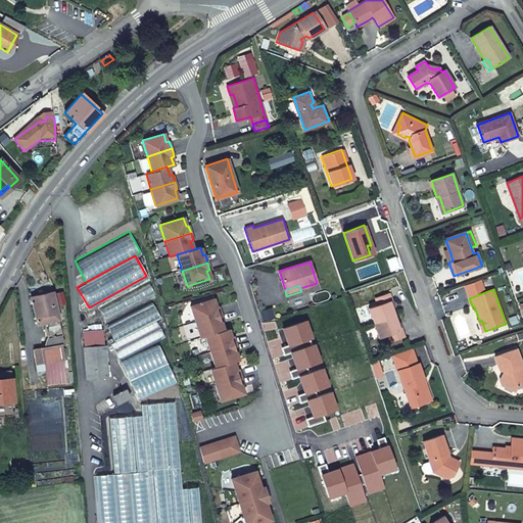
[(51,292),(30,298),(36,323),(37,323),(40,323),(42,322),(46,338),(43,346),(33,349),(37,372),(44,372),(46,385),(66,383),(63,359),(60,344),(63,343),(52,298),(51,292)]
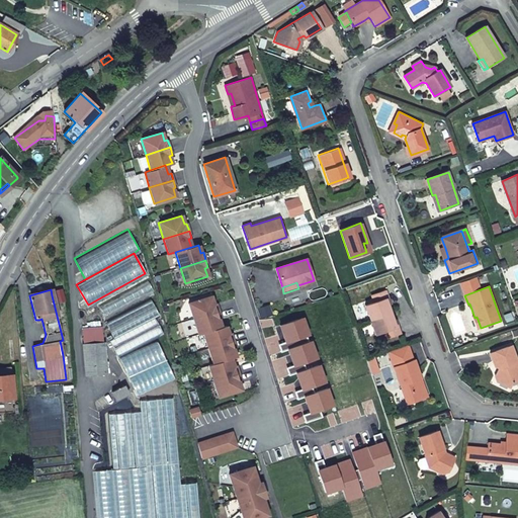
[(401,333),(398,326),(396,327),(394,321),(389,305),(386,298),(389,297),(386,290),(371,295),(373,301),(364,305),(375,335),(384,332),(386,339),(401,333)]
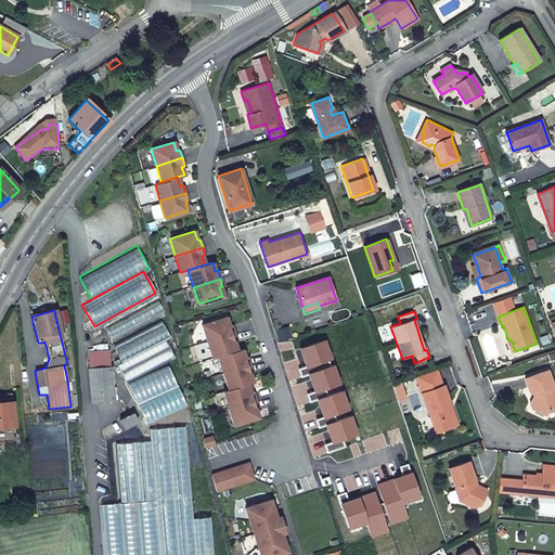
[(227,318),(202,325),(207,341),(234,333),(232,326),(229,326),(227,318)]
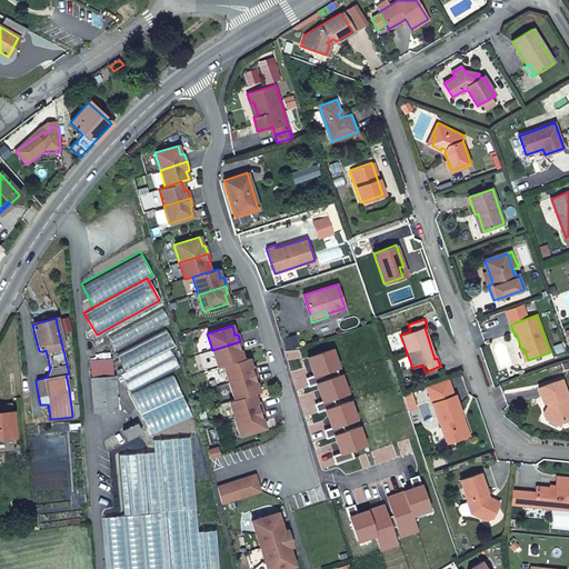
[(129,393),(180,367),(171,349),(175,348),(165,328),(115,353),(125,372),(119,375),(129,393)]
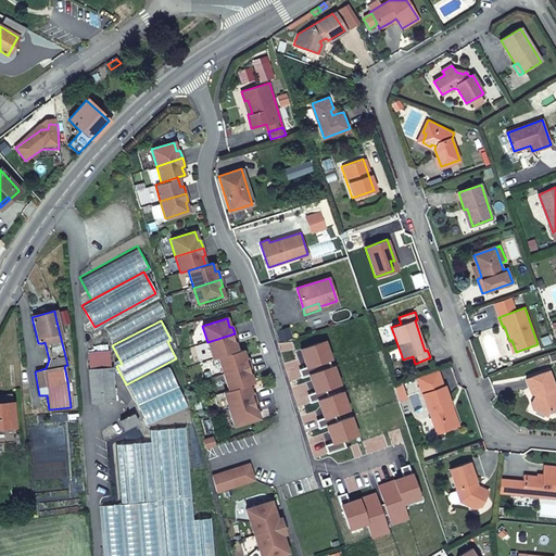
[(235,333),(207,342),(213,359),(218,357),(237,352),(235,343),(237,342),(235,333)]
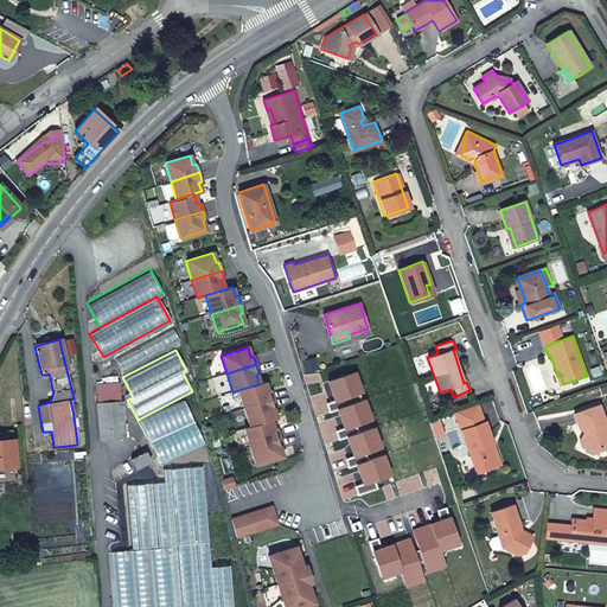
[(264,382),(259,384),(238,390),(243,409),(274,400),(270,390),(268,391),(264,382)]
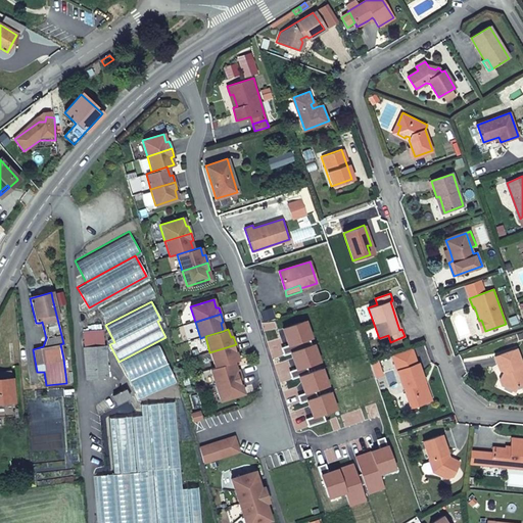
[(83,347),(102,345),(100,330),(82,332),(83,347)]
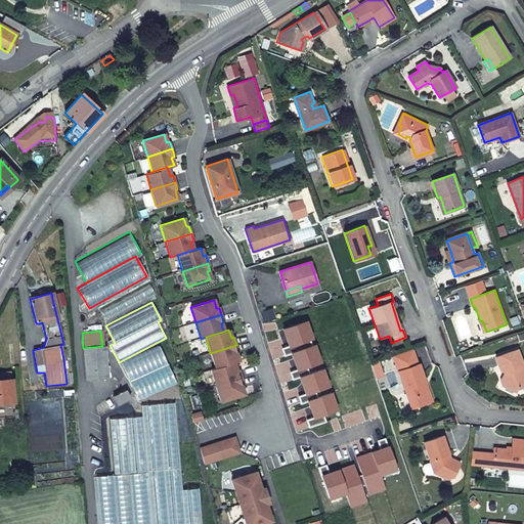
[(160,343),(119,364),(135,394),(173,375),(169,360),(160,343)]
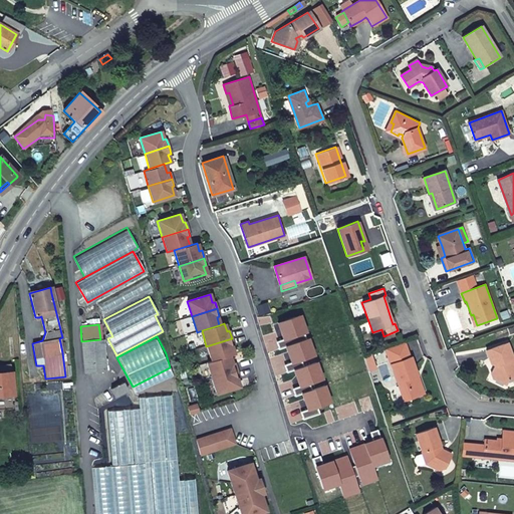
[(234,345),(232,338),(206,346),(212,361),(229,355),(234,354),(231,346),(234,345)]
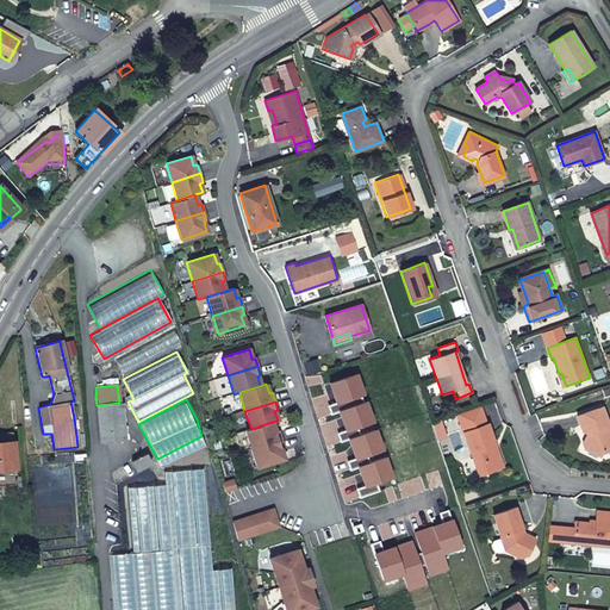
[(124,439),(119,403),(97,405),(100,440),(124,439)]
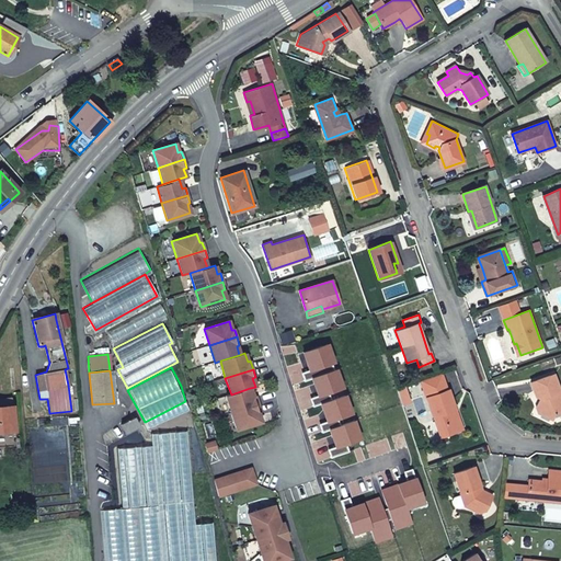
[(421,381),(422,385),(443,378),(441,374),(421,381)]
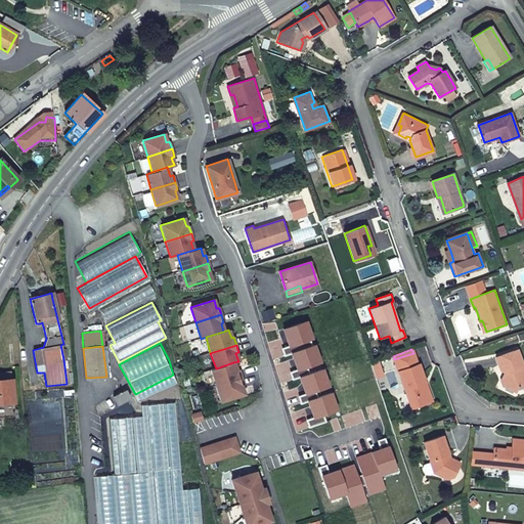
[(501,372),(503,374),(506,381),(501,389),(514,393),(515,389),(523,385),(523,373),(516,350),(494,357),(499,370),(501,372)]
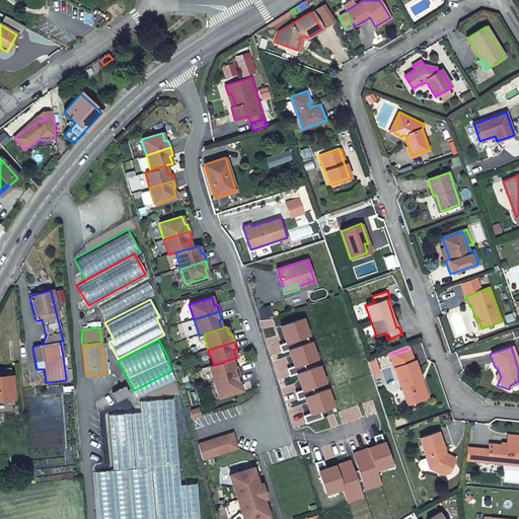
[(406,402),(424,397),(418,379),(421,378),(415,361),(413,361),(410,350),(390,356),(394,368),(406,402)]
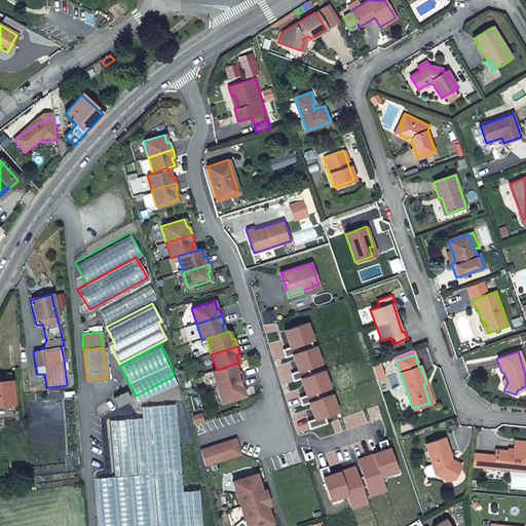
[(245,386),(242,379),(217,387),(222,403),(245,396),(241,387),(245,386)]
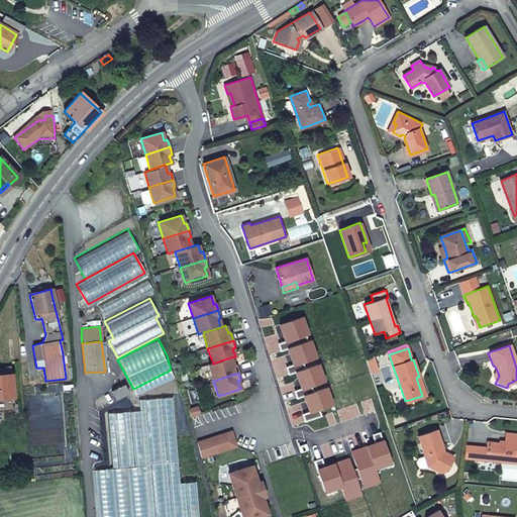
[(0,375),(0,397),(13,396),(11,375),(0,375)]
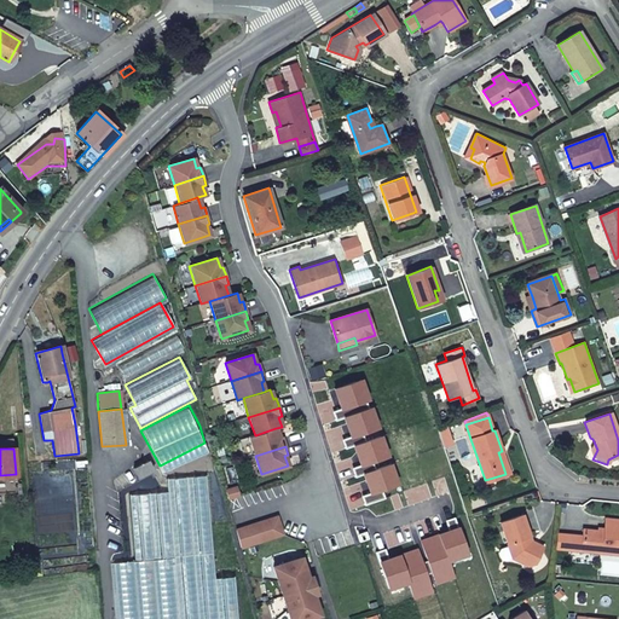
[(498,452),(505,474),(509,473),(502,451),(498,452)]
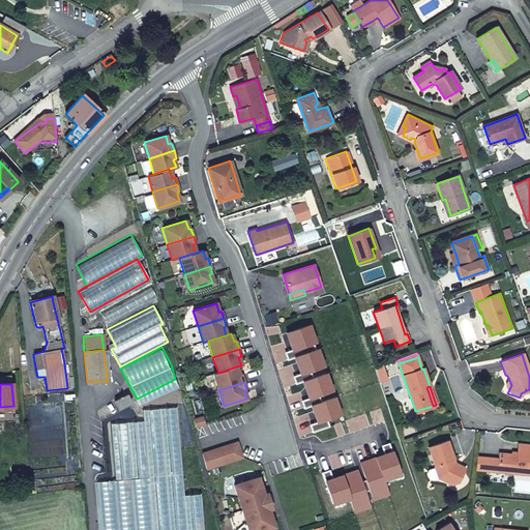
[(126,393),(114,401),(118,408),(130,402),(126,393)]
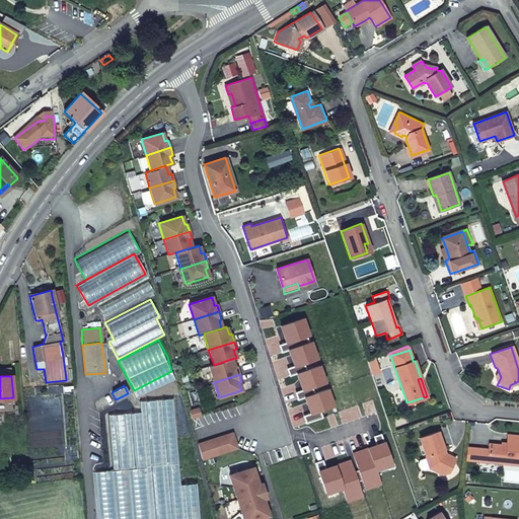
[(304,396),(302,387),(294,390),(296,399),(304,396)]
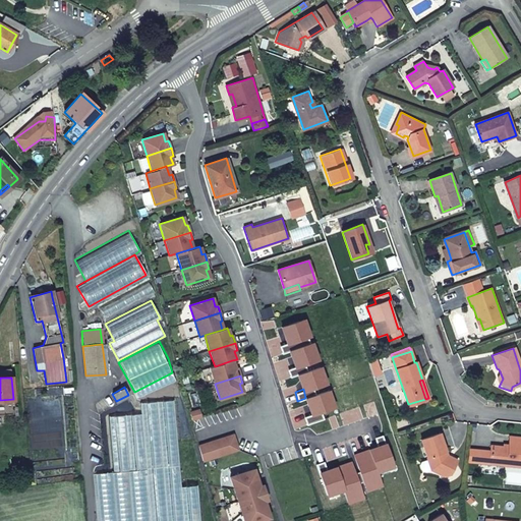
[(107,416),(112,473),(143,470),(148,520),(199,520),(196,484),(181,485),(174,401),(138,403),(139,413),(107,416)]
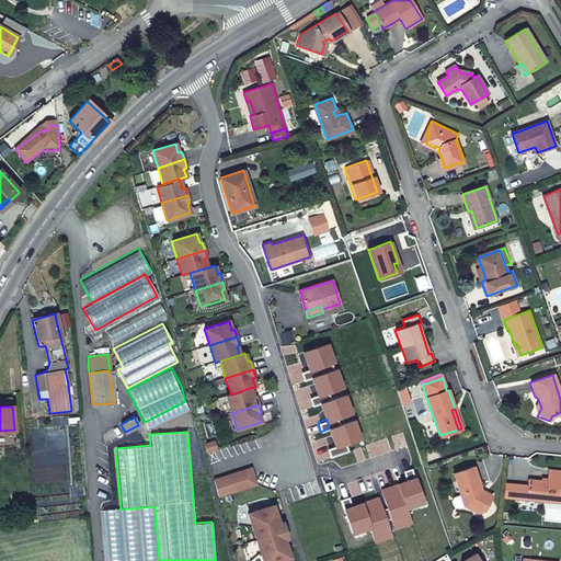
[(204,445),(206,453),(207,453),(215,449),(213,443),(204,445)]
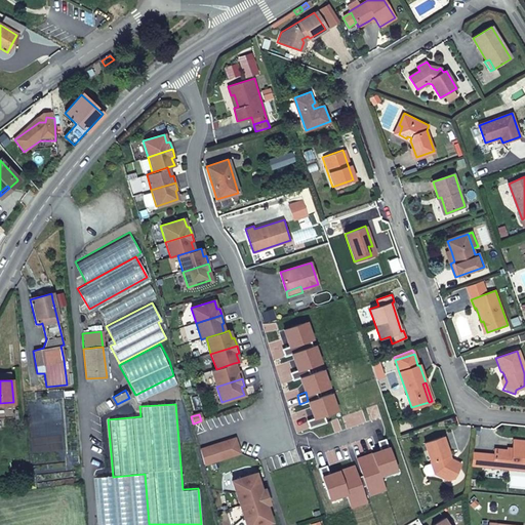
[(450,460),(443,438),(426,444),(432,465),(435,474),(447,480),(455,477),(460,465),(450,460)]
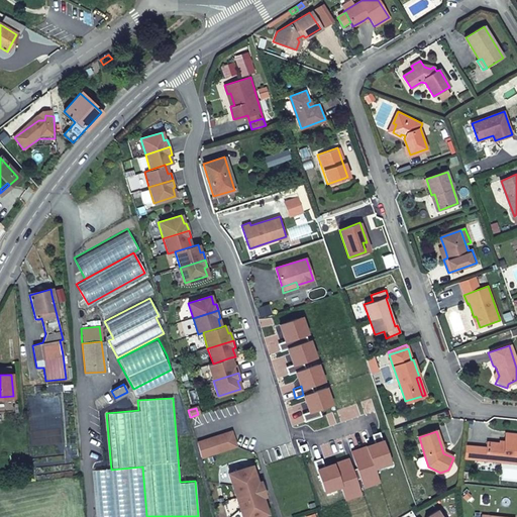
[(197,442),(202,457),(235,446),(231,432),(197,442)]
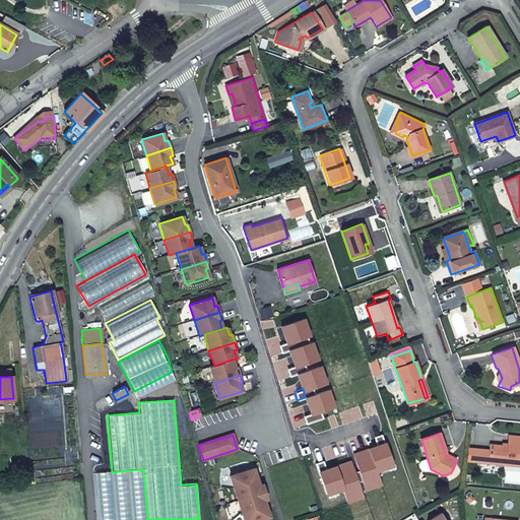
[(507,447),(502,447),(491,445),(490,452),(477,450),(476,461),(519,465),(519,437),(508,436),(507,443),(507,447)]
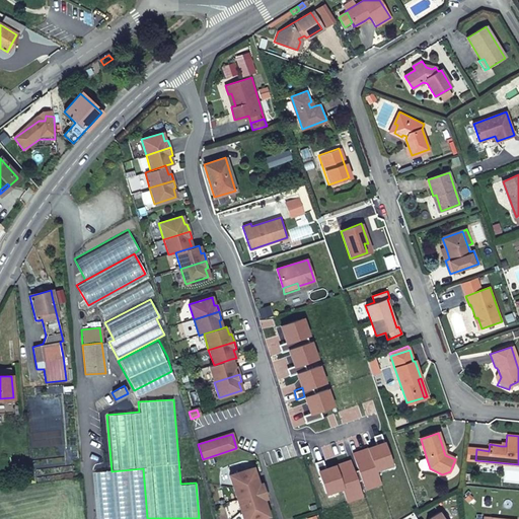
[(475,460),(476,449),(466,448),(465,459),(475,460)]
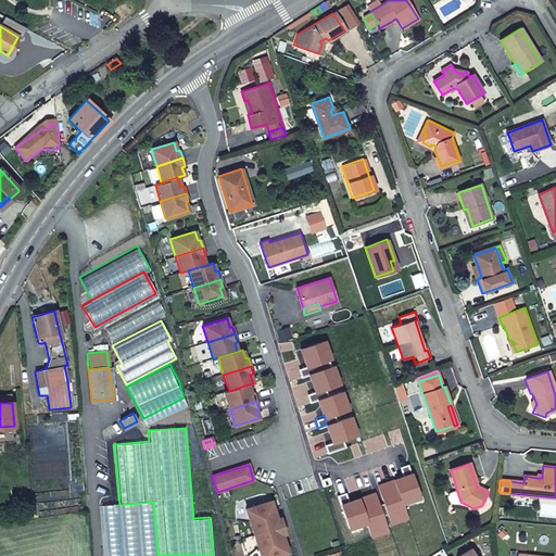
[(454,504),(460,502),(457,492),(451,494),(449,497),(451,503),(454,504)]
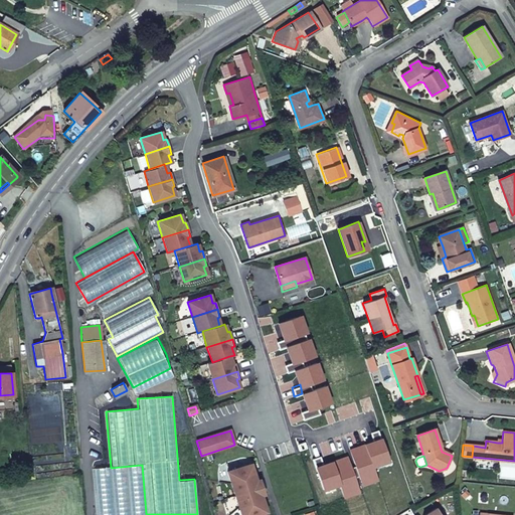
[(146,514),(142,465),(111,468),(94,470),(97,514),(146,514)]
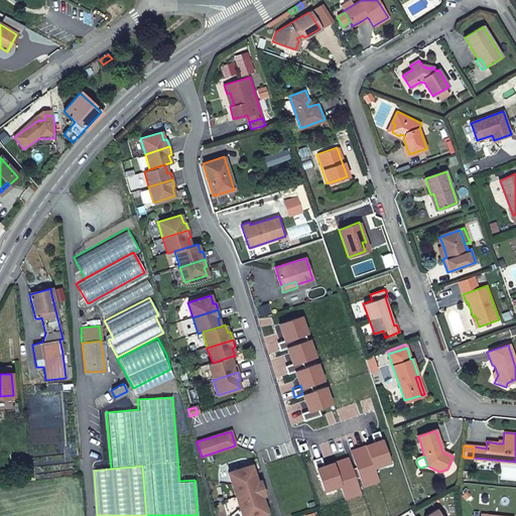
[(228,473),(241,515),(257,515),(267,513),(251,466),(228,473)]
